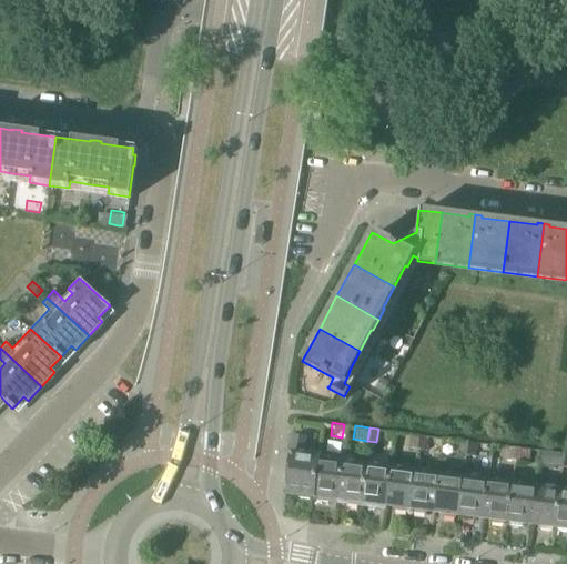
[(407,445),(416,446),(417,433),(409,432),(407,445)]
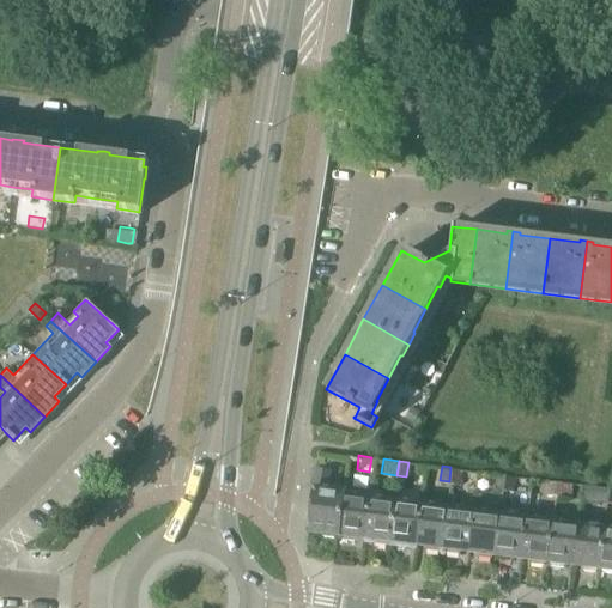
[(450,467),(449,481),(459,482),(460,468),(450,467)]
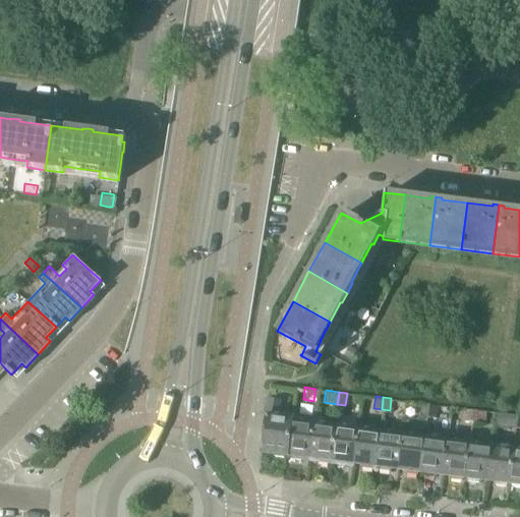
[(285,452),(286,453),(291,417),(276,415),(278,399),(268,398),(262,439),(264,439),(263,450),(272,451),(273,454),(283,456),(285,452)]
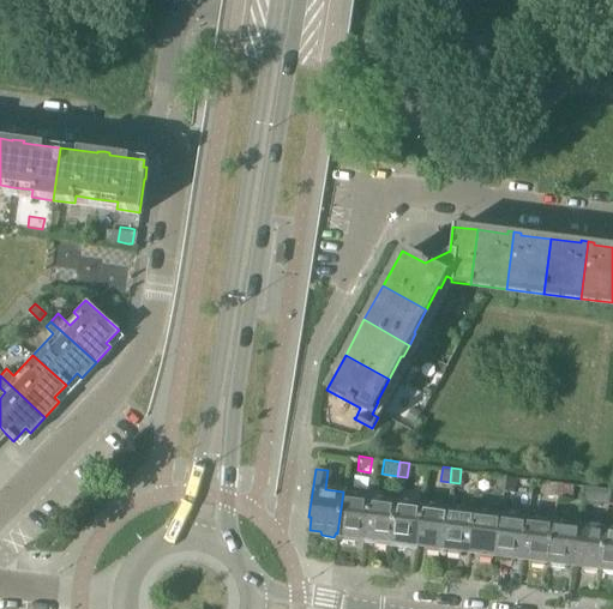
[(493,488),(503,489),(505,475),(496,474),(493,488)]
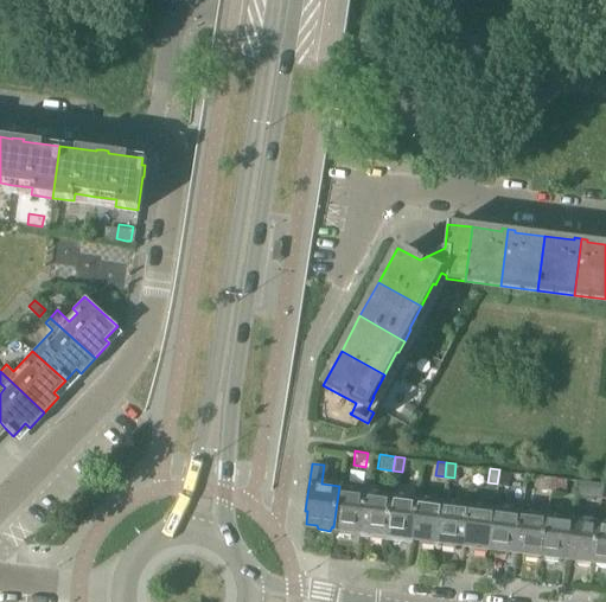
[(499,469),(497,484),(506,485),(508,471),(499,469)]
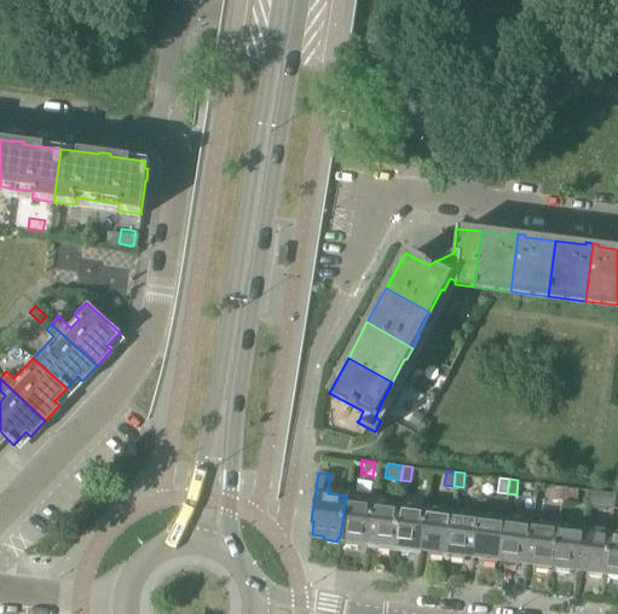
[(550,498),(562,500),(564,486),(552,485),(550,498)]
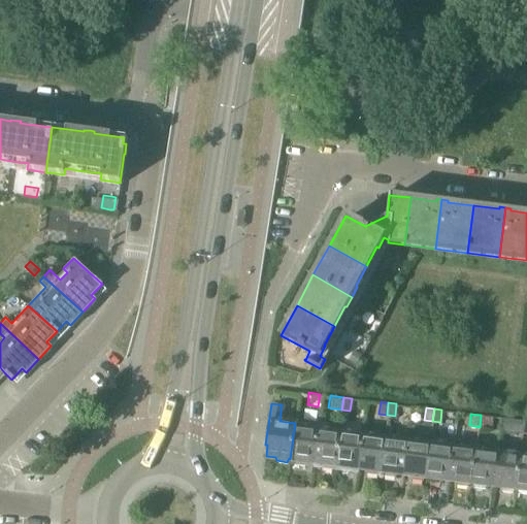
[(481,415),(480,427),(490,428),(492,416),(481,415)]
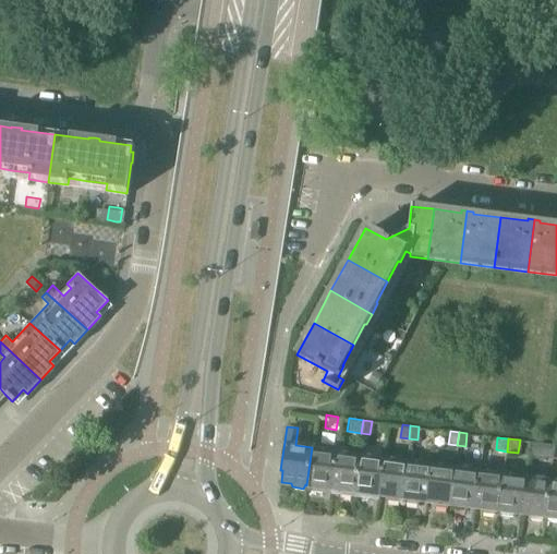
[(528,454),(552,457),(553,444),(530,441),(528,454)]
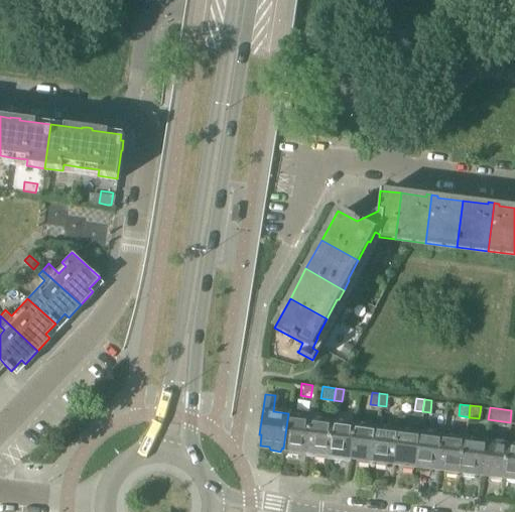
[(305,451),(309,418),(310,412),(288,410),(288,413),(283,449),(285,449),(287,452),(296,454),(298,451),(305,451)]
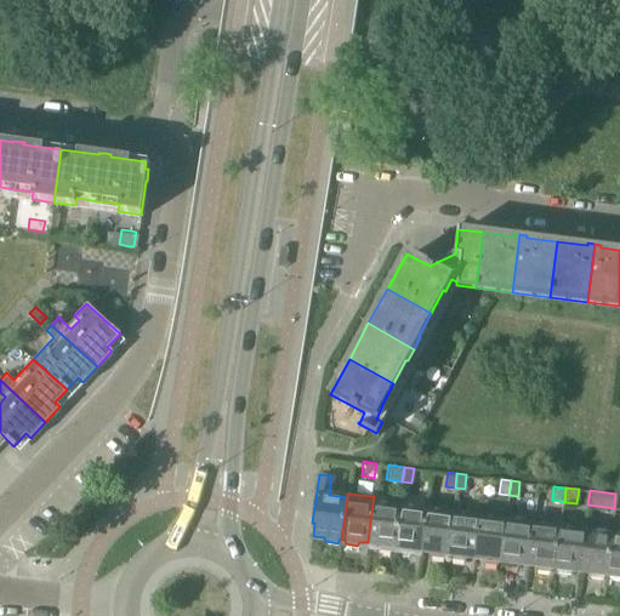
[(392,546),(394,546),(399,507),(373,503),(368,542),(376,543),(379,548),(390,549),(392,546)]
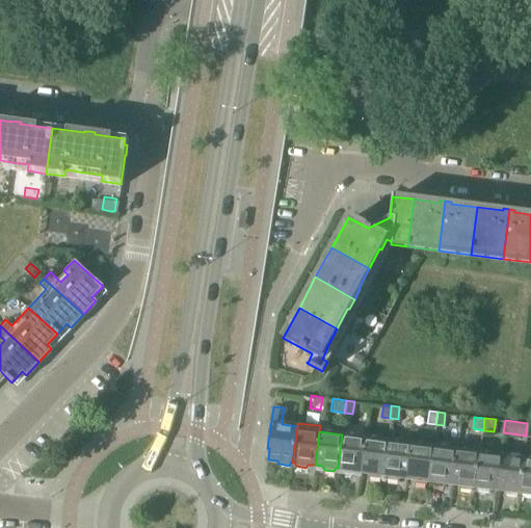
[(353,470),(360,471),(364,438),(342,434),(338,468),(340,469),(342,472),(351,473),(353,470)]
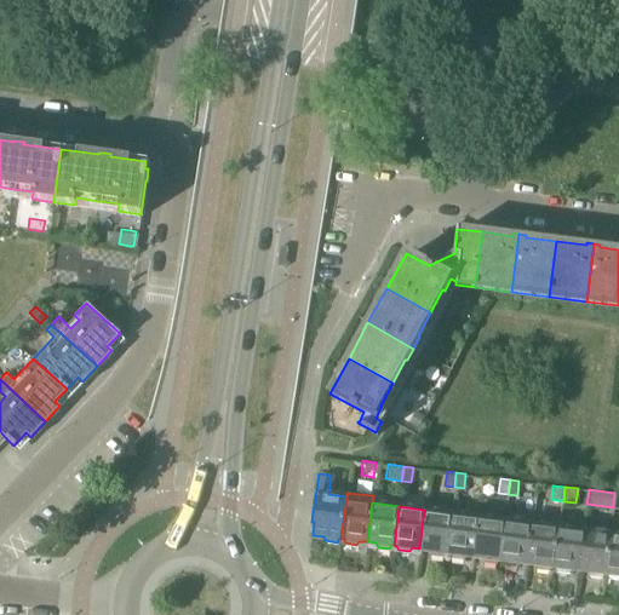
[(443,552),(446,552),(451,513),(424,510),(419,549),(428,550),(430,553),(441,556),(443,552)]
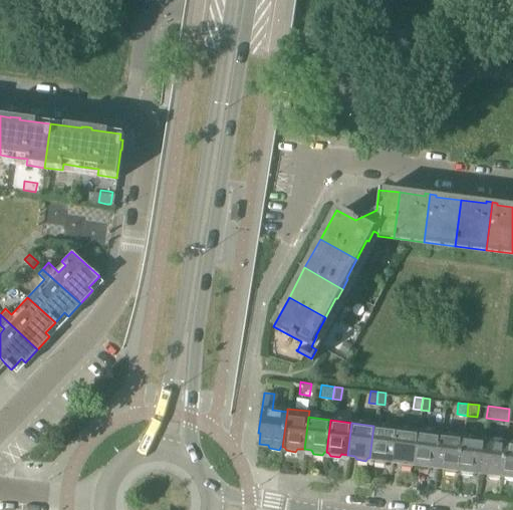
[(385,460),(392,461),(396,429),(373,426),(369,458),(372,458),(373,462),(382,463),(385,460)]
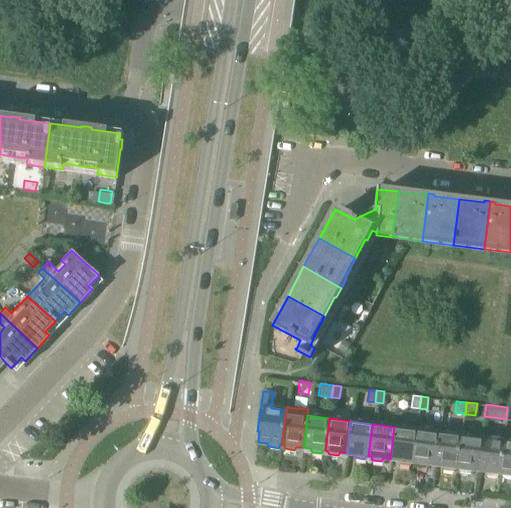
[(410,461),(412,461),(416,429),(394,427),(390,459),(397,460),(398,463),(408,464),(410,461)]
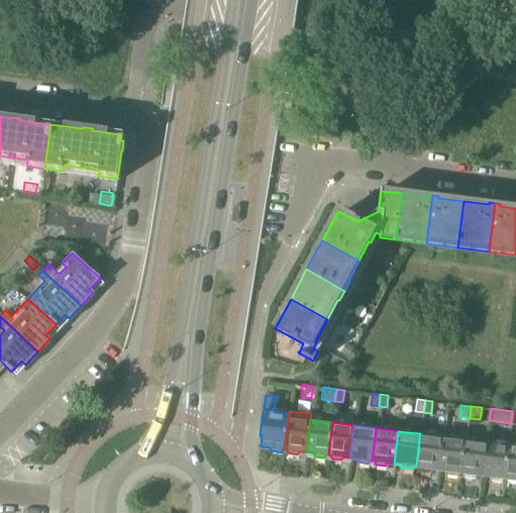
[(431,468),(437,469),(441,436),(420,433),(416,466),(418,467),(419,470),(429,471),(431,468)]
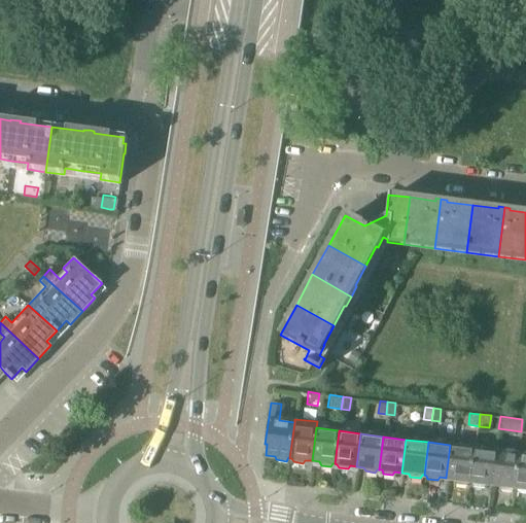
[(467,481),(469,481),(475,448),(450,445),(446,478),(454,479),(455,483),(465,484),(467,481)]
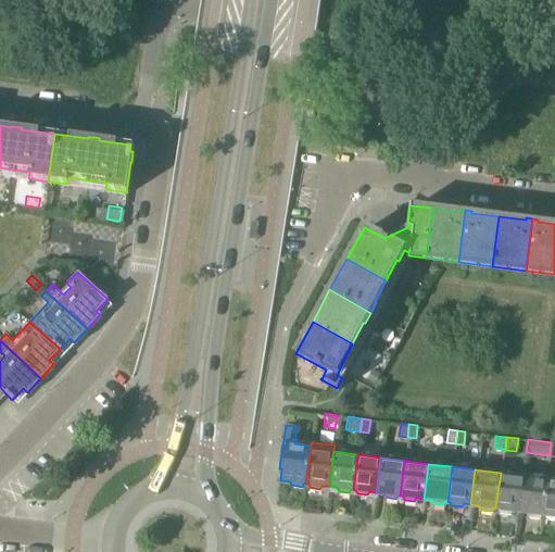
[(511,510),(519,511),(524,476),(501,473),(495,507),(497,507),(499,512),(508,513),(511,510)]
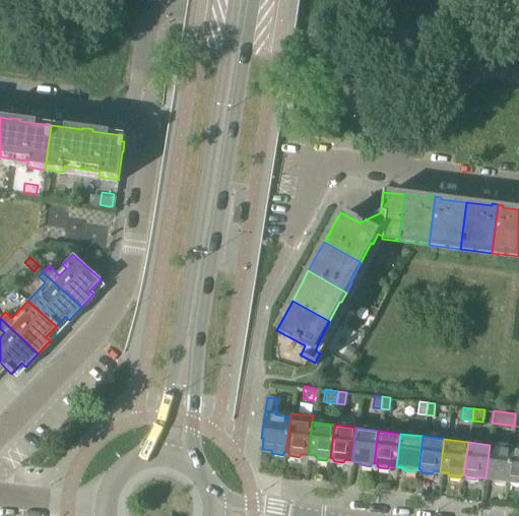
[(505,479),(507,480),(511,448),(490,445),(485,477),(492,478),(493,481),(503,482),(505,479)]
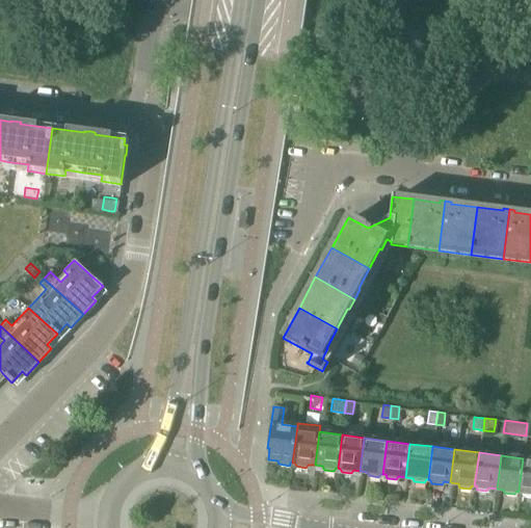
[(530,458),(523,458),(519,492),(521,492),(522,495),(530,496),(530,458)]
